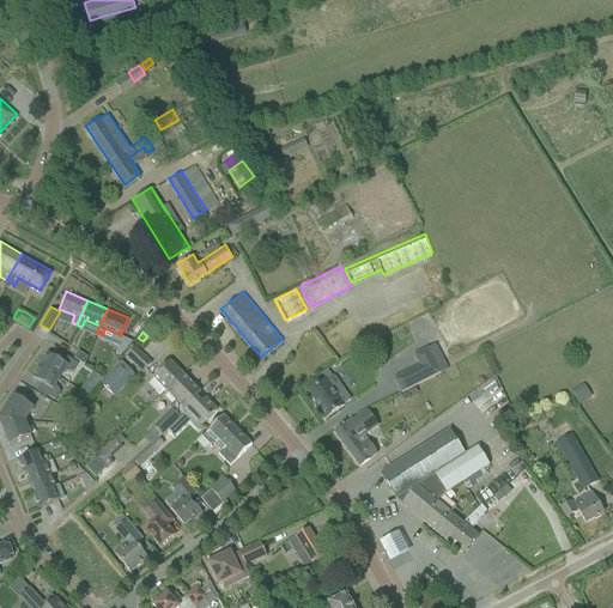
[(125,348),(132,339),(123,335),(119,346),(125,348)]
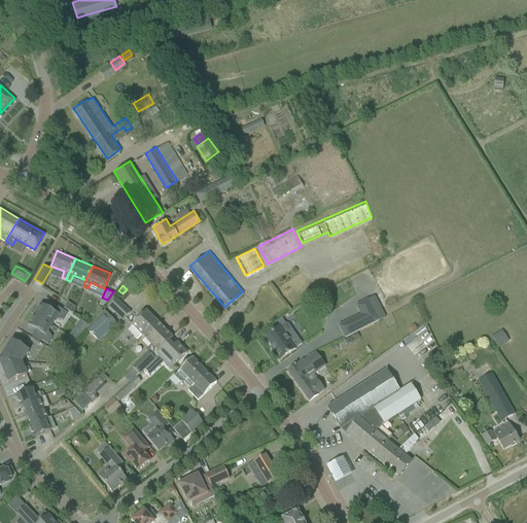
[(107,304),(123,318),(131,309),(116,294),(107,304)]
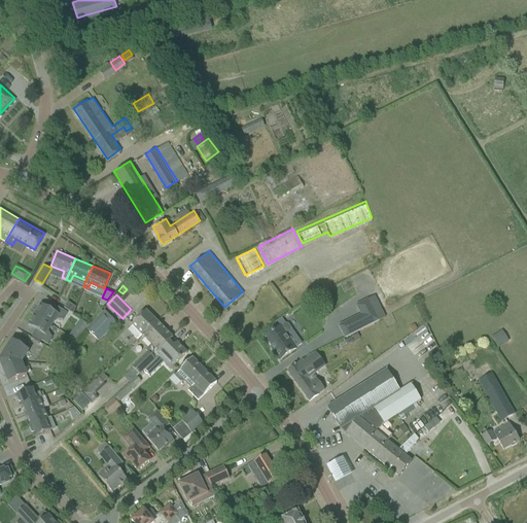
[(350,317),(339,323),(345,335),(379,317),(367,297),(356,303),(361,314),(351,319),(350,317)]
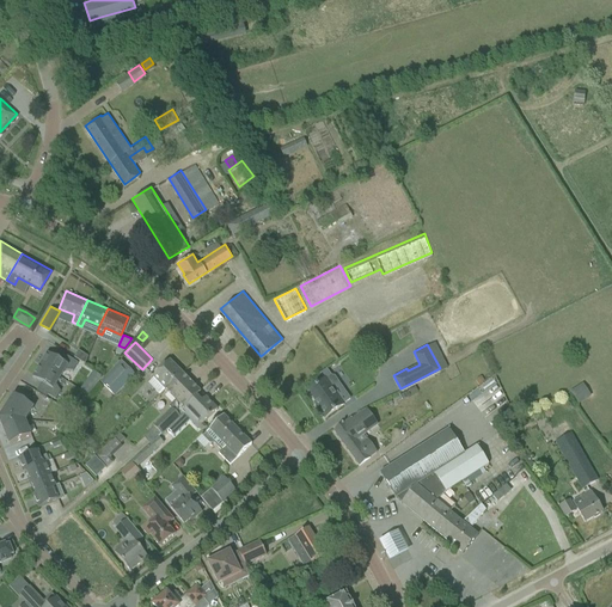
[(89,354),(78,348),(74,354),(85,361),(89,354)]
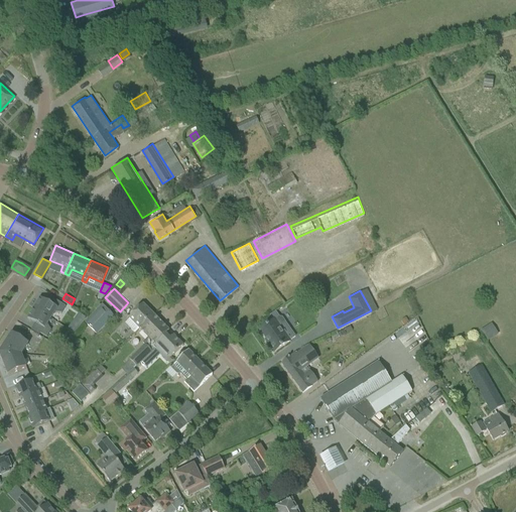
[(61,310),(66,303),(59,299),(56,304),(40,294),(33,305),(50,315),(54,309),(61,310)]
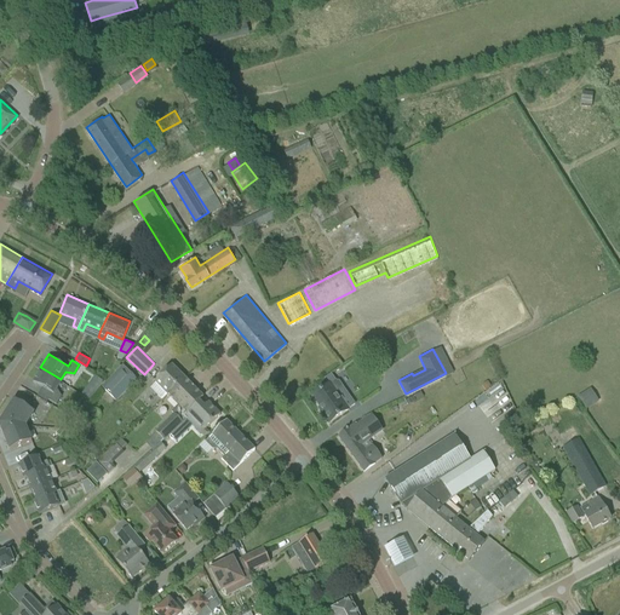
[(122,362),(102,384),(115,397),(136,375),(122,362)]
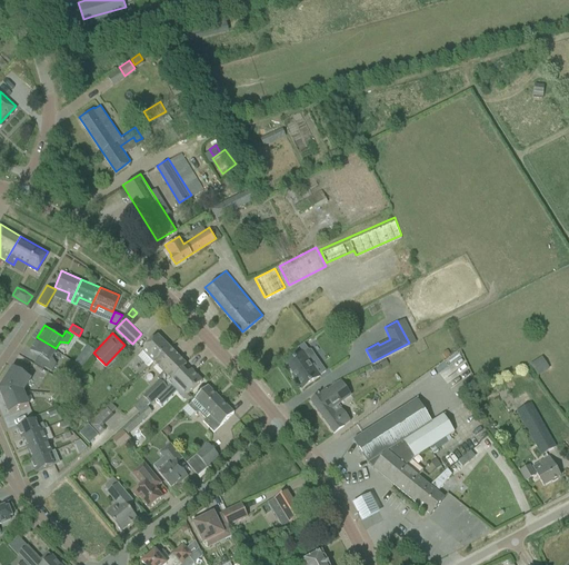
[(157,333),(142,347),(141,347),(142,349),(138,353),(149,364),(153,359),(162,369),(158,375),(159,378),(142,394),(150,402),(171,383),(168,379),(182,366),(187,362),(157,333)]
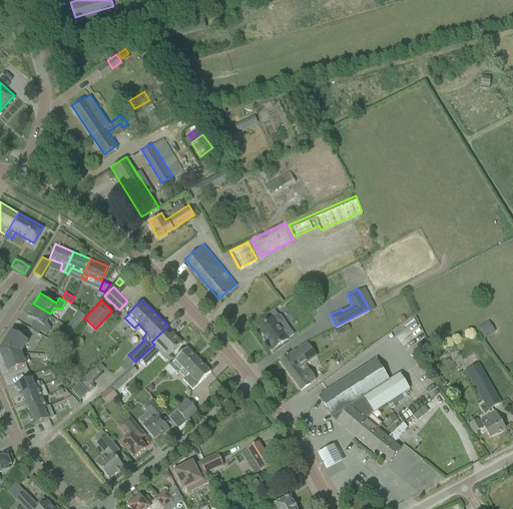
[(50,314),(33,304),(27,314),(43,324),(40,329),(46,333),(50,326),(47,320),(50,314)]
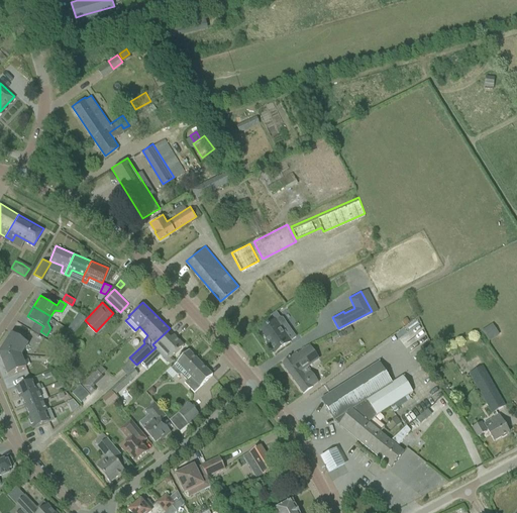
[(80,311),(76,317),(82,321),(86,316),(80,311)]
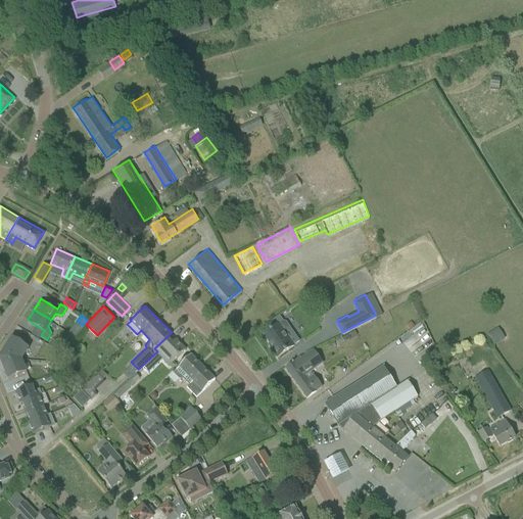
[(288,326),(288,323),(286,319),(283,319),(279,321),(263,332),(273,345),(271,346),(277,355),(294,342),(284,329),(288,326)]
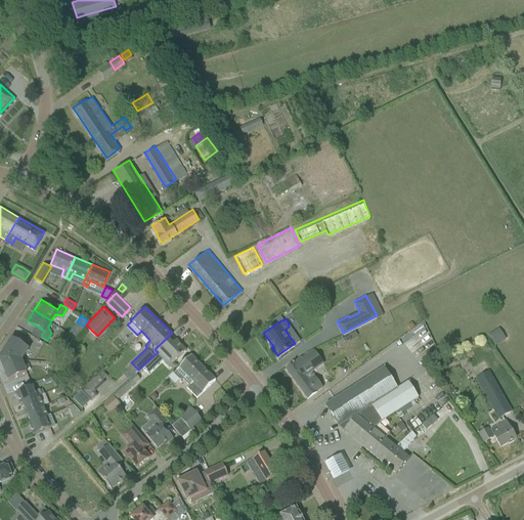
[(411,319),(406,322),(410,328),(416,323),(411,319)]
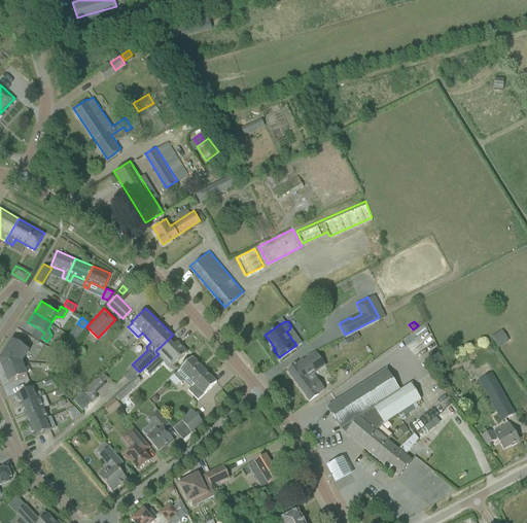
[(498,344),(510,337),(503,326),(492,334),(498,344)]
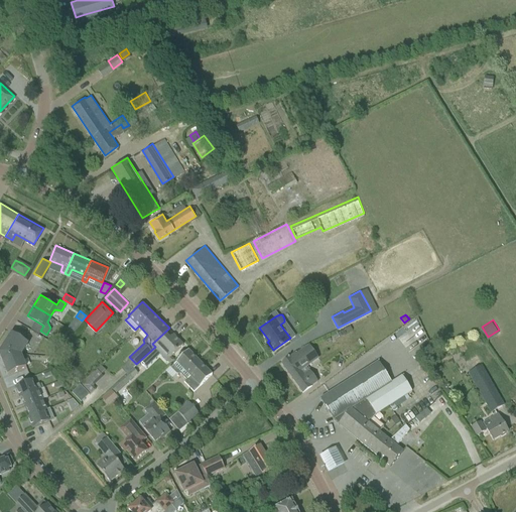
[(0,350),(21,352),(28,341),(11,330),(0,348),(0,350)]
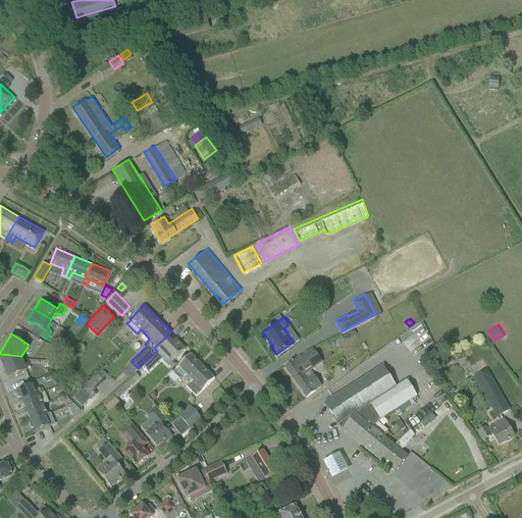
[(171,340),(167,335),(154,348),(157,351),(171,366),(176,362),(173,359),(186,346),(175,335),(171,340)]
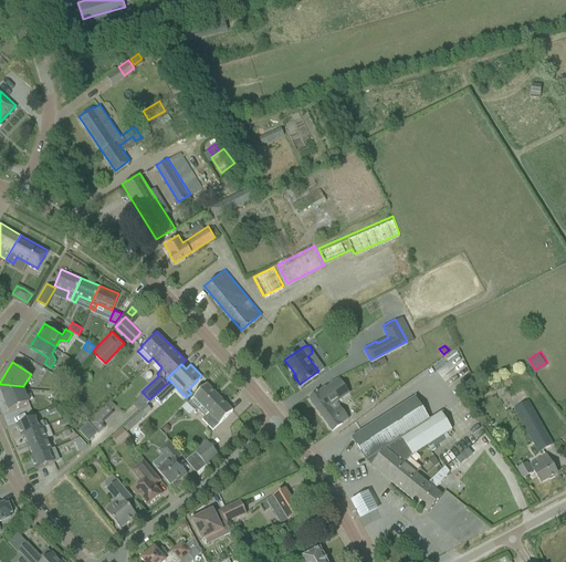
[(325,384),(317,389),(308,396),(332,428),(348,416),(336,398),(349,389),(339,376),(326,386),(325,384)]
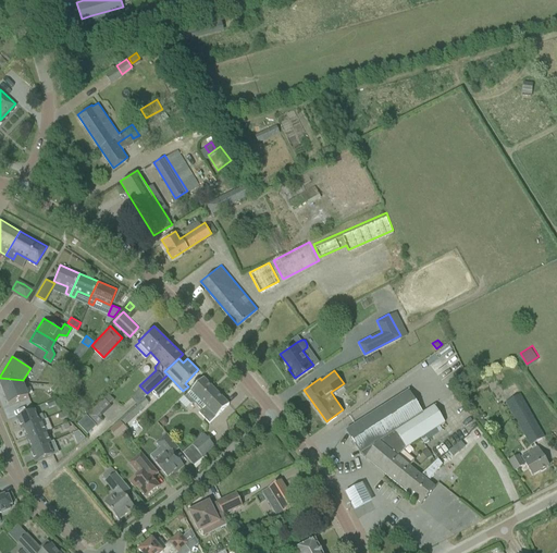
[(190,388),(185,394),(192,401),(196,401),(201,406),(198,409),(201,413),(209,420),(229,402),(221,393),(203,376),(196,383),(190,388)]
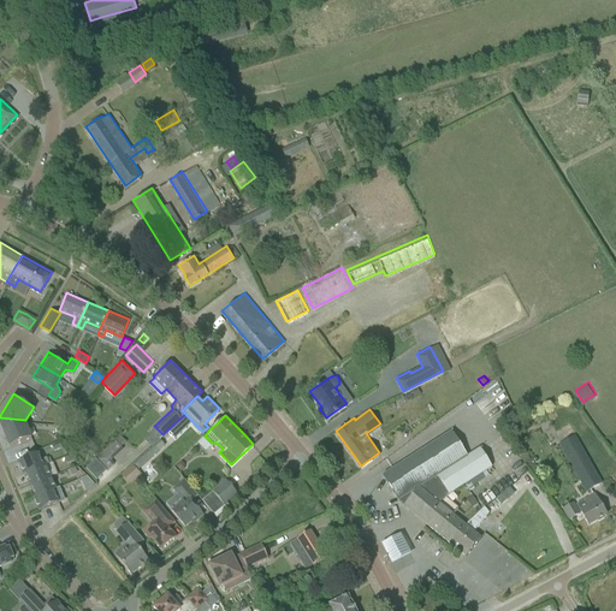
[(31,435),(25,420),(0,417),(0,421),(10,444),(31,435)]
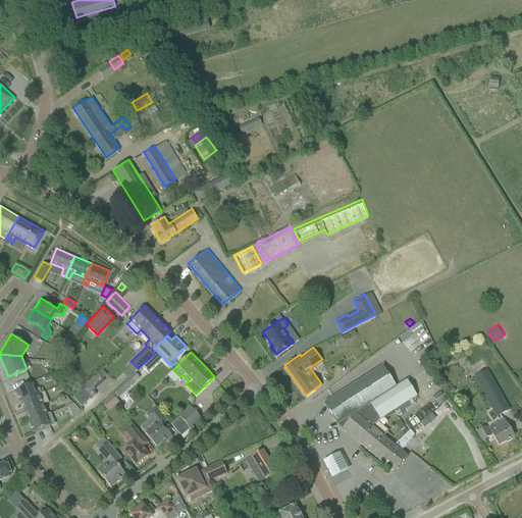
[(324,401),(337,422),(397,384),(382,363),(324,401)]
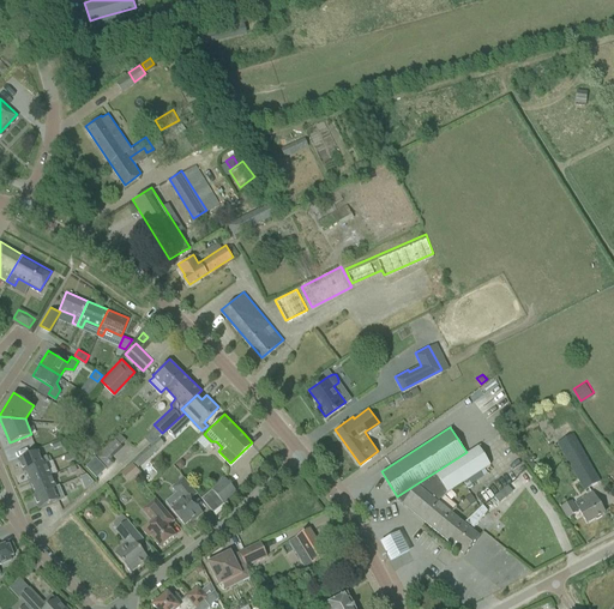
[(557,440),(584,488),(600,478),(572,432),(557,440)]
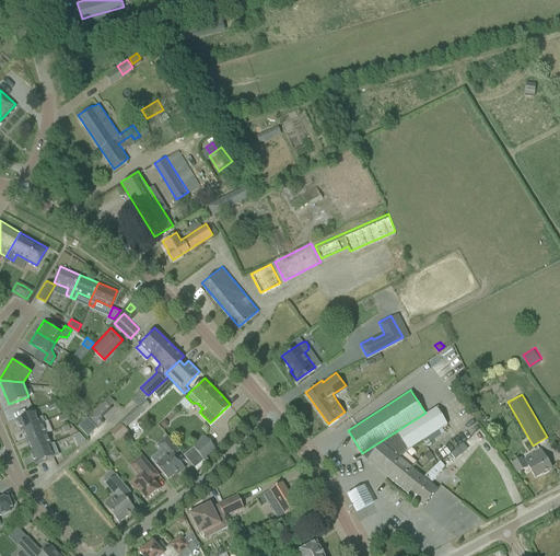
[(78,425),(86,433),(95,425),(96,426),(104,419),(101,416),(112,406),(104,398),(78,425)]
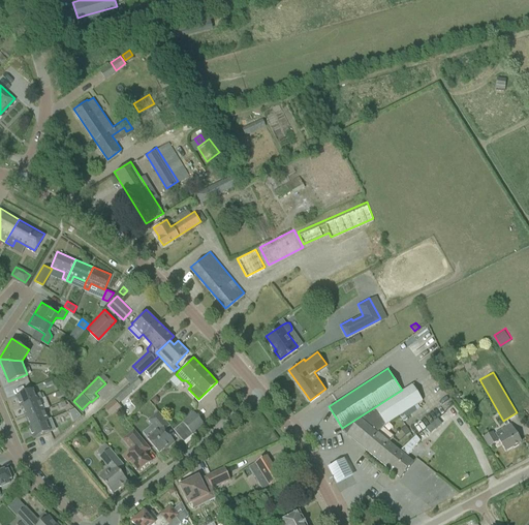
[(131,380),(115,396),(119,400),(135,384),(131,380)]
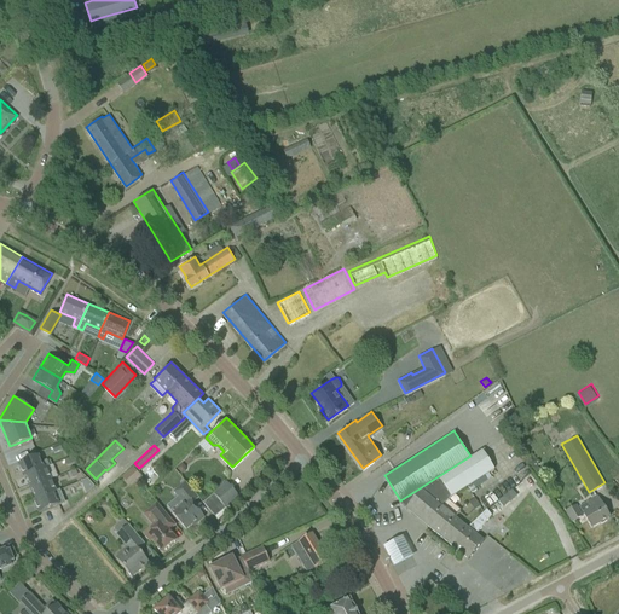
[(414,496),(406,505),(411,510),(412,510),(418,516),(431,525),(452,543),(467,527),(468,525),(455,515),(462,507),(449,496),(450,494),(472,481),(489,470),(492,468),(495,467),(482,449),(470,456),(438,478),(427,484),(422,487),(418,491),(414,496)]
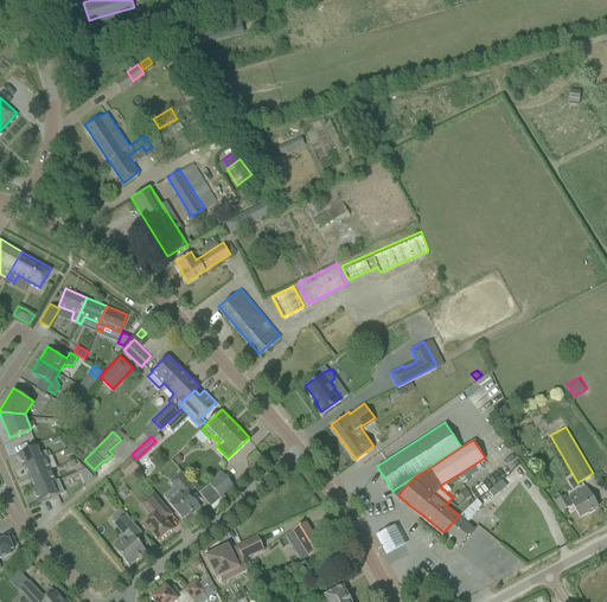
[(23,465),(25,463),(43,456),(43,455),(38,443),(18,452),(23,465)]
